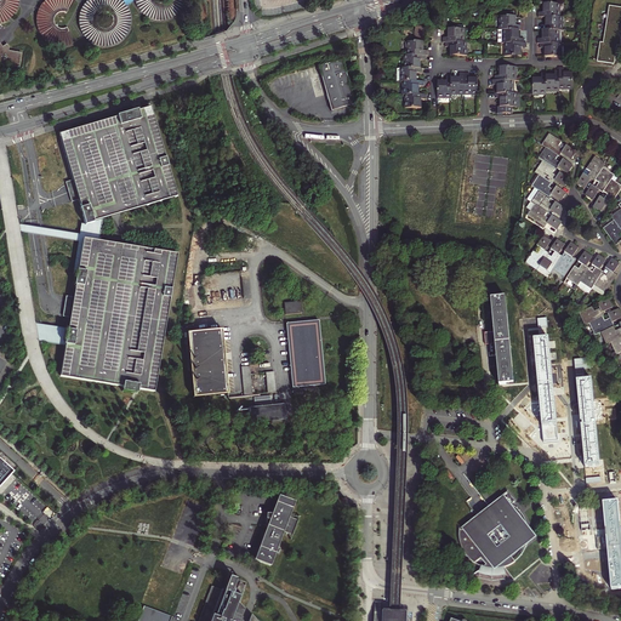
[(0,0),(0,28),(1,28),(0,27),(0,23),(7,21),(12,17),(15,13),(18,6),(18,0),(0,0)]
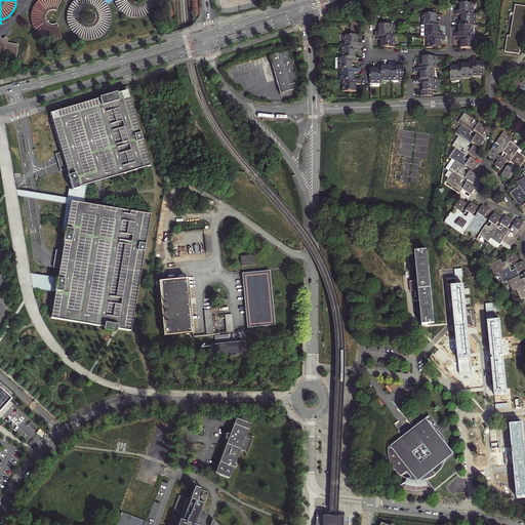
[(40,0),(37,2),(35,6),(33,10),(31,14),(31,18),(32,24),(34,28),(36,32),(40,35),(43,37),(48,38),(52,39),(57,38),(62,37),(56,28),(55,25),(52,25),(50,25),(48,24),(46,22),(45,19),(45,16),(46,14),(47,12),(49,10),(52,10),(54,10),(56,8),(57,8),(63,0),(40,0)]
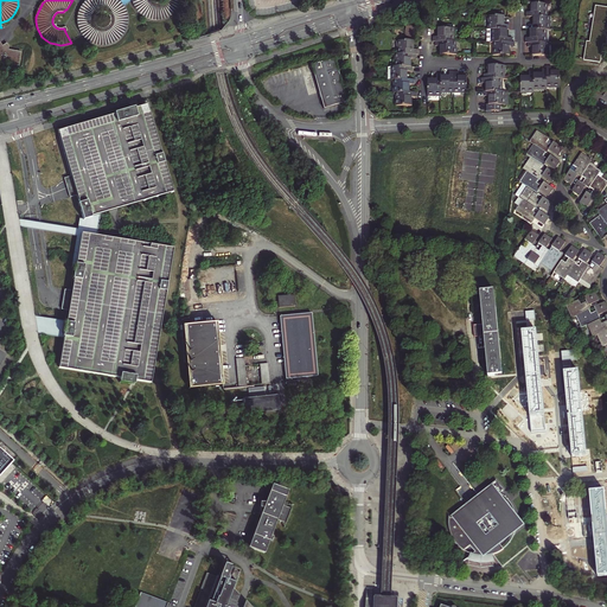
[(126,13),(123,8),(123,7),(117,0),(116,0),(115,0),(88,0),(84,4),(81,7),(78,12),(77,18),(77,23),(78,27),(81,32),(83,37),(88,39),(91,43),(96,44),(102,45),(107,44),(112,43),(116,40),(120,37),(123,32),(125,27),(126,23),(126,18),(126,13)]
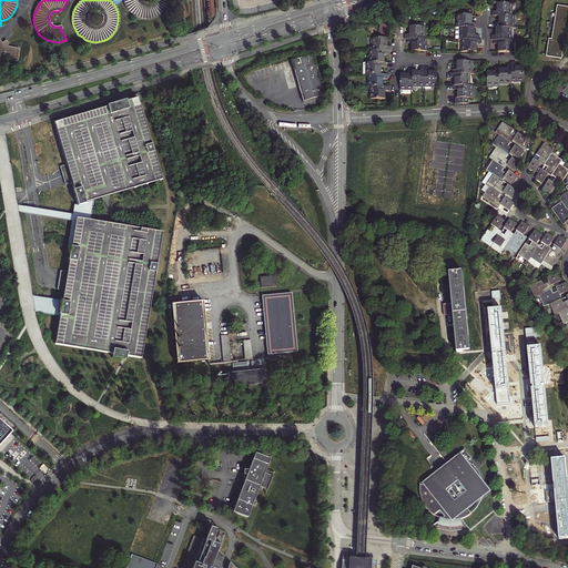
[(123,0),(124,2),(127,7),(129,11),(133,13),(137,17),(141,18),(146,19),(151,18),(155,17),(160,14),(163,11),(166,7),(169,2),(169,0),(123,0)]
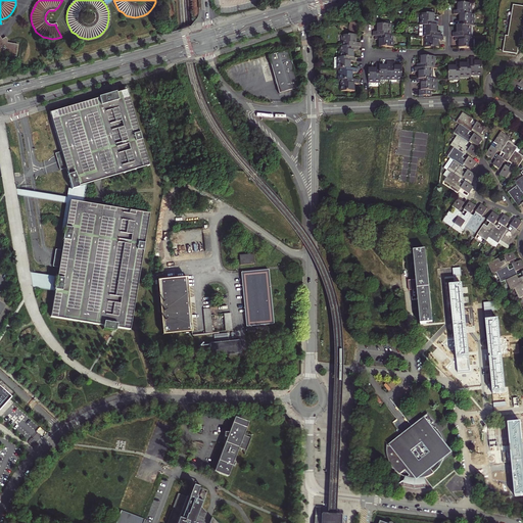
[(462,14),(470,14),(470,4),(460,4),(460,11),(458,11),(454,11),(454,14),(460,14),(462,14)]
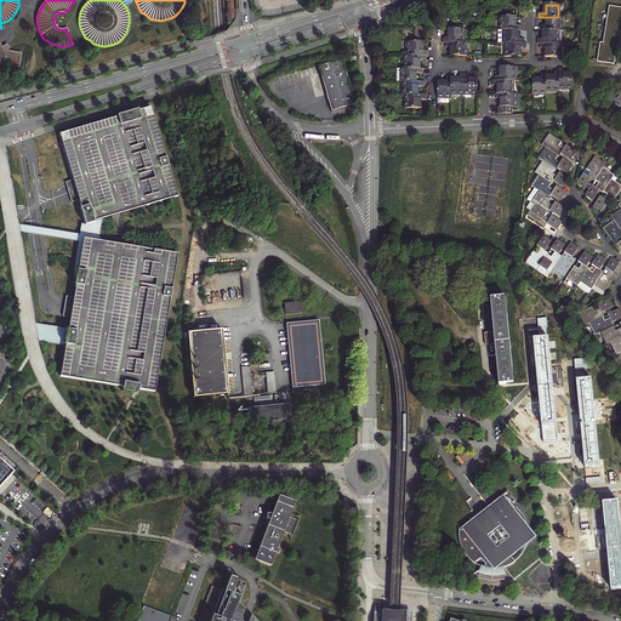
[(607,24),(620,27),(620,7),(609,6),(607,24)]
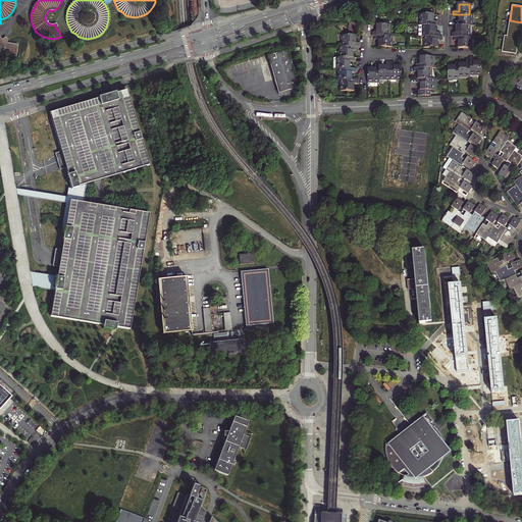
[(432,21),(432,14),(422,14),(422,25),(425,25),(434,25),(436,25),(438,25),(438,21),(434,21),(432,21)]
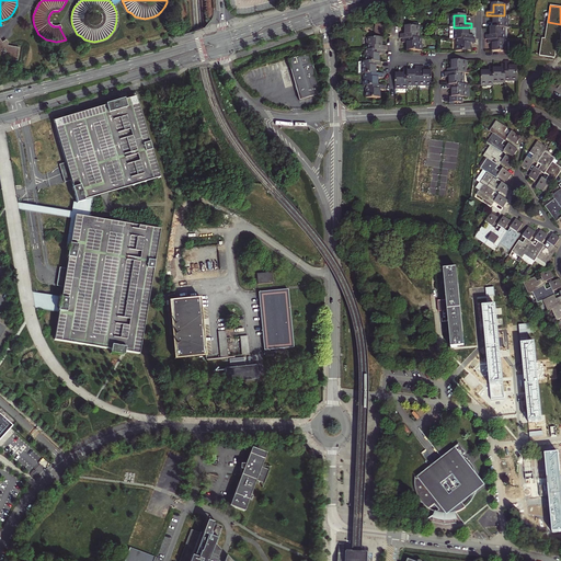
[(495,24),(493,24),(489,23),(489,27),(491,27),(493,27),(503,27),(506,27),(506,15),(504,15),(495,15),(495,24)]
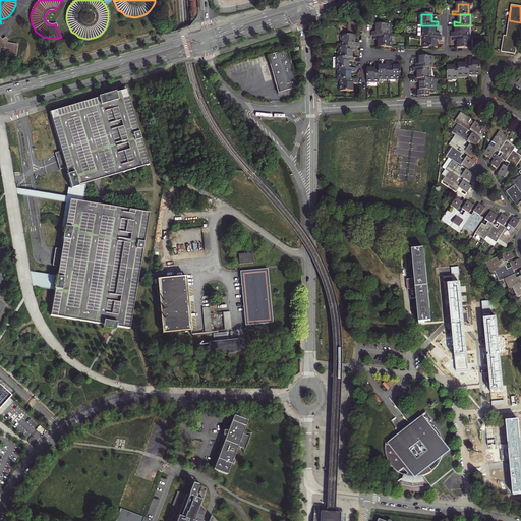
[(520,36),(520,22),(509,20),(507,37),(518,39),(520,39),(520,36)]
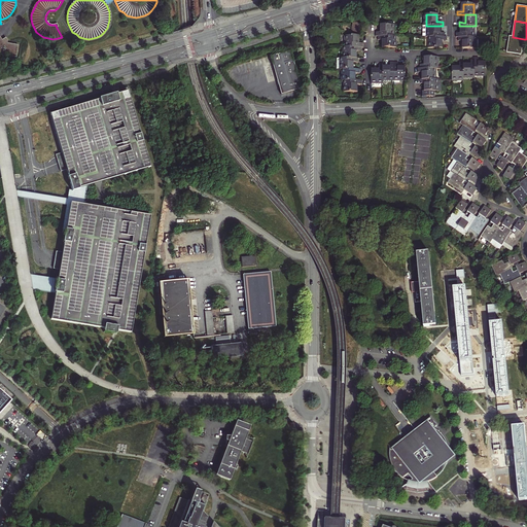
[(393,36),(393,25),(383,25),(382,32),(380,32),(376,32),(376,36),(378,36),(393,36)]
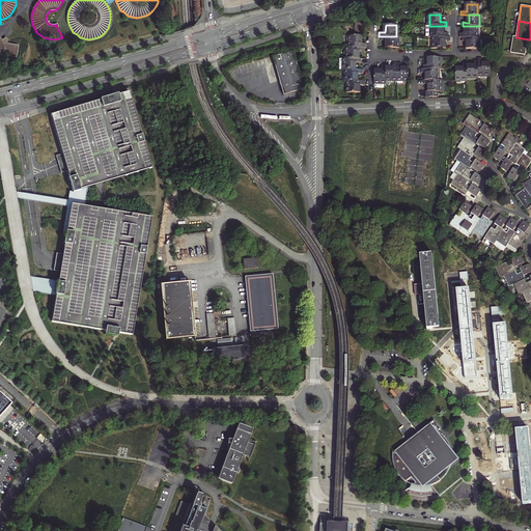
[(432,26),(432,37),(434,37),(448,37),(448,33),(444,33),(442,33),(442,26),(432,26)]
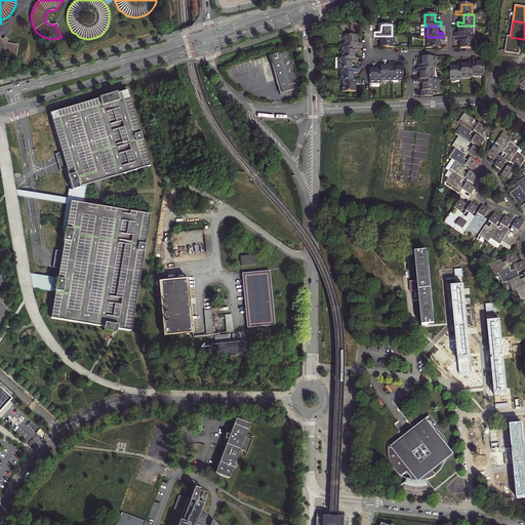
[(457,37),(471,37),(471,26),(461,26),(461,34),(458,34),(454,34),(454,37),(457,37)]
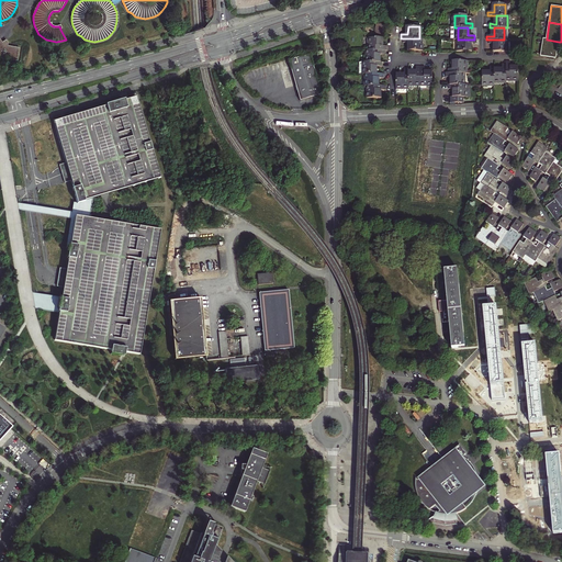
[(381,46),(381,38),(371,38),(371,51),(385,51),(388,51),(388,46),(383,46),(381,46)]
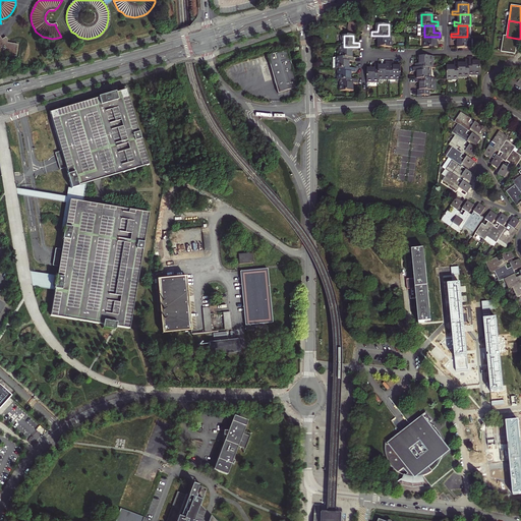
[(391,48),(391,36),(389,36),(373,36),(373,40),(378,40),(380,40),(380,47),(391,48)]
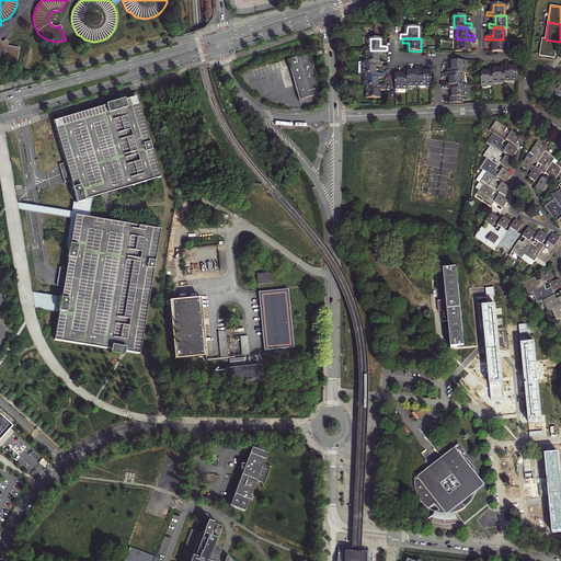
[(542,38),(540,56),(554,58),(558,42),(546,39),(542,38)]
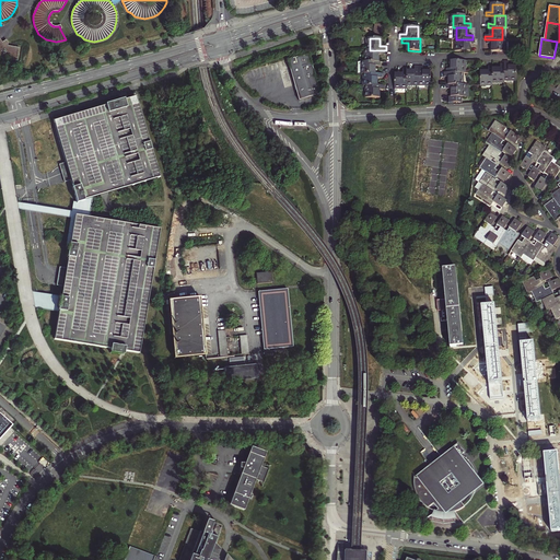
[(0,56),(18,59),(20,47),(8,45),(8,43),(6,39),(2,42),(0,39),(0,56)]
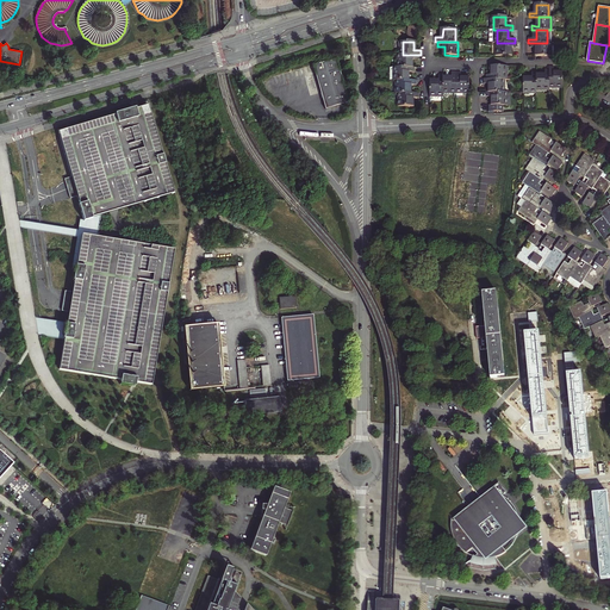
[(498,43),(498,56),(510,56),(510,48),(512,48),(517,48),(517,43),(515,43),(498,43)]
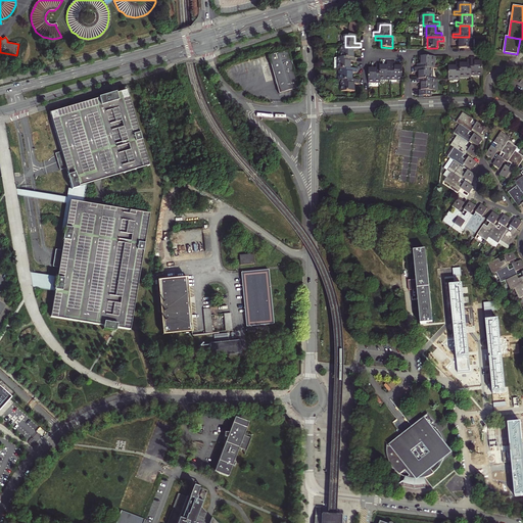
[(461,48),(471,49),(472,37),(469,37),(456,37),(455,41),(459,41),(461,41),(461,48)]
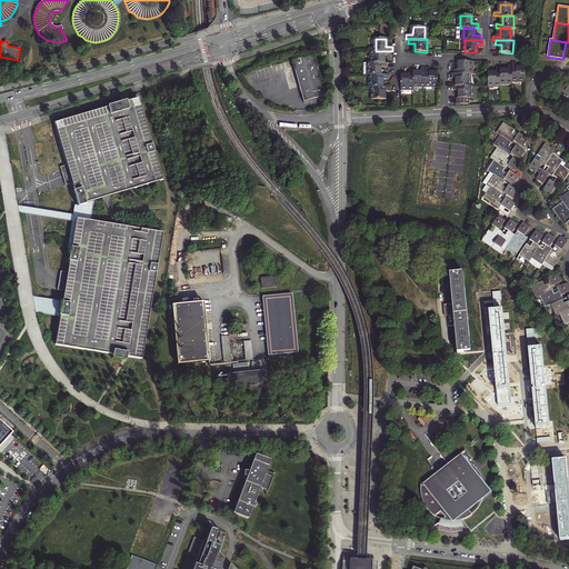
[(383,55),(386,55),(390,55),(390,51),(376,51),(372,51),(372,63),(383,63),(383,55)]
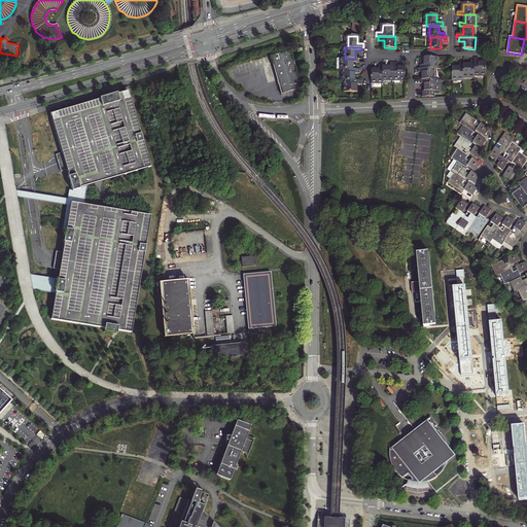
[(289,53),(269,59),(280,96),(300,91),(289,53)]
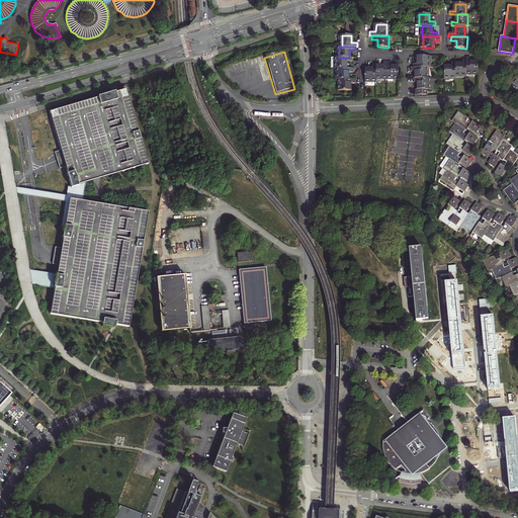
[(429,68),(429,56),(420,56),(420,64),(418,64),(413,64),(413,68),(427,68),(429,68)]
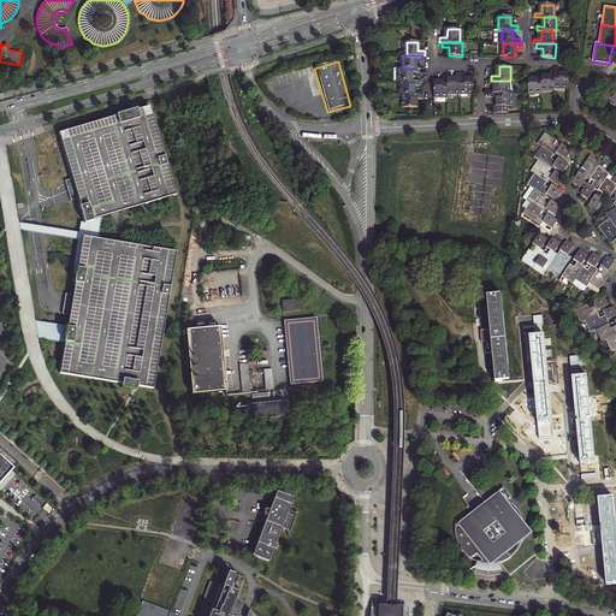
[(555,88),(568,88),(568,75),(560,75),(560,72),(560,67),(555,67),(555,71),(555,88)]
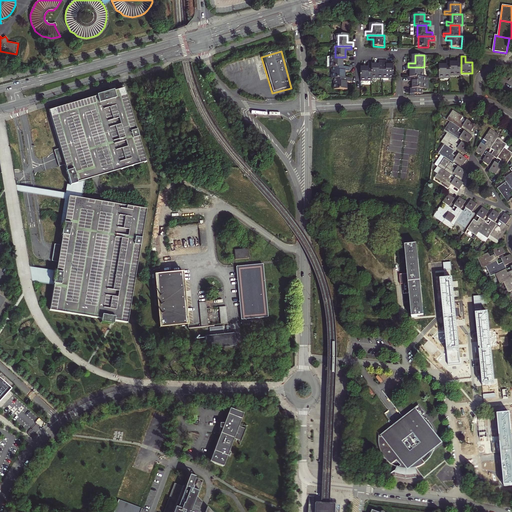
[(231,61),(235,75),(248,71),(244,57),(231,61)]
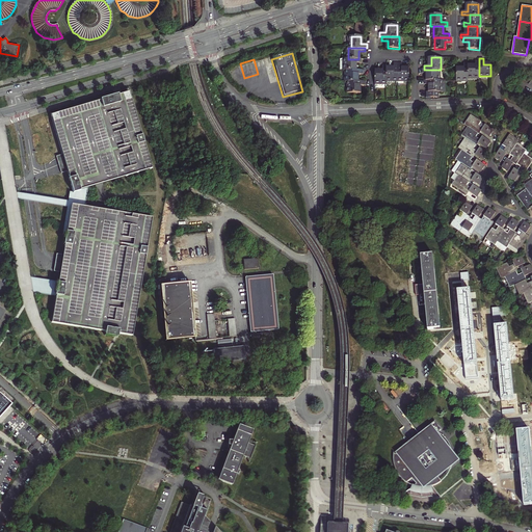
[(347,70),(355,70),(355,63),(357,63),(362,63),(362,59),(361,59),(358,59),(348,59),(346,59),(345,59),(345,70),(347,70)]
